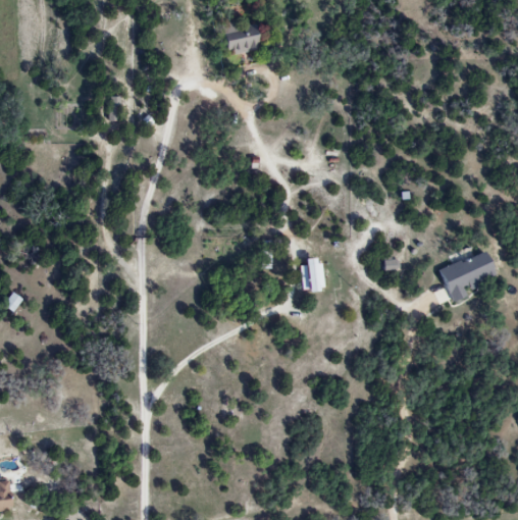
[(243,27),(242,20),(223,22),(227,54),(262,50),(258,24),(243,27)]
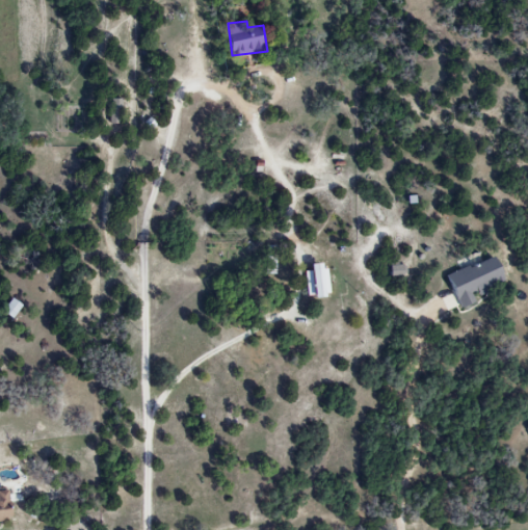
[(499,256),(449,274),(460,305),(509,287),(499,256)]
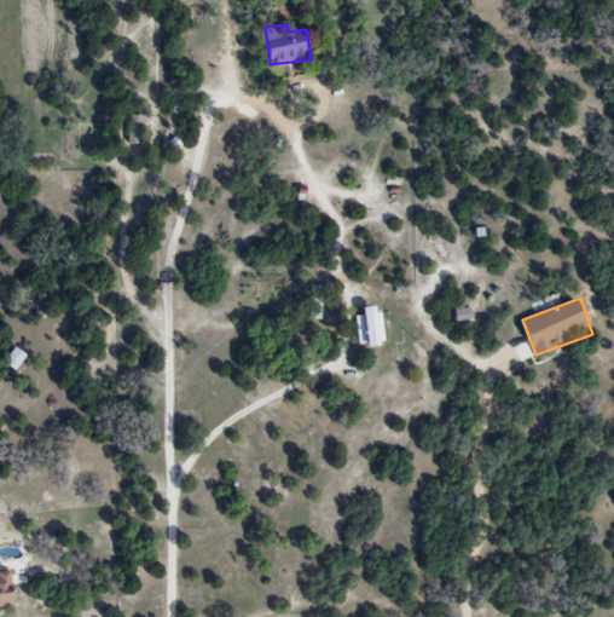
[(386,311),(375,311),(375,307),(361,307),(361,345),(386,345),(386,311)]
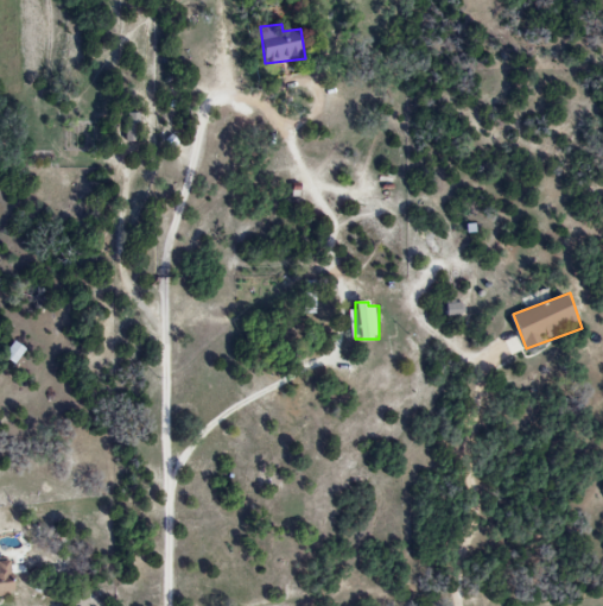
[(16,364),(26,349),(14,341),(5,355),(16,364)]
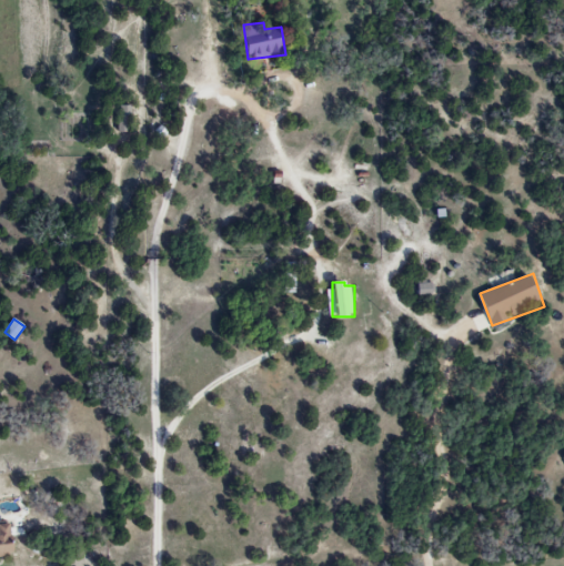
[(0,524),(0,555),(12,555),(12,524),(0,524)]
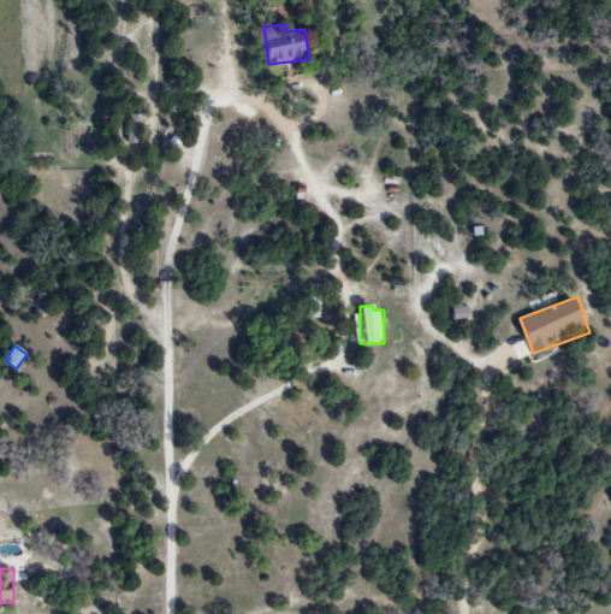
All buildings are outlined.
